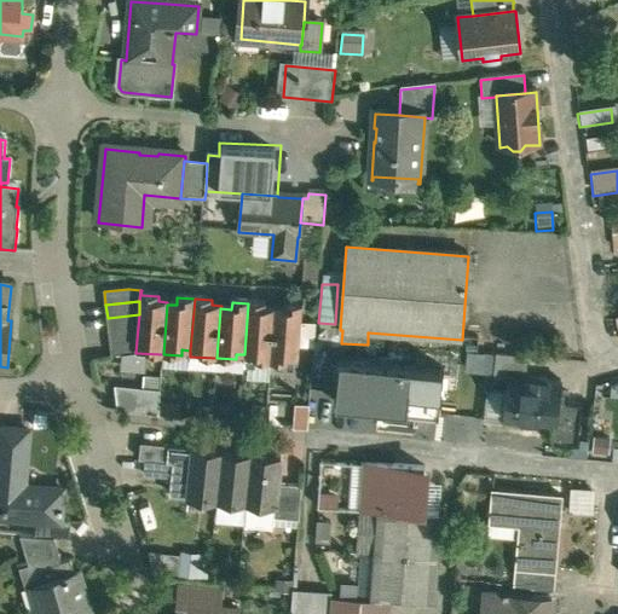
[(267,305),(248,303),(244,354),(244,360),(271,361),(275,312),(275,308),(266,308),(267,305)]
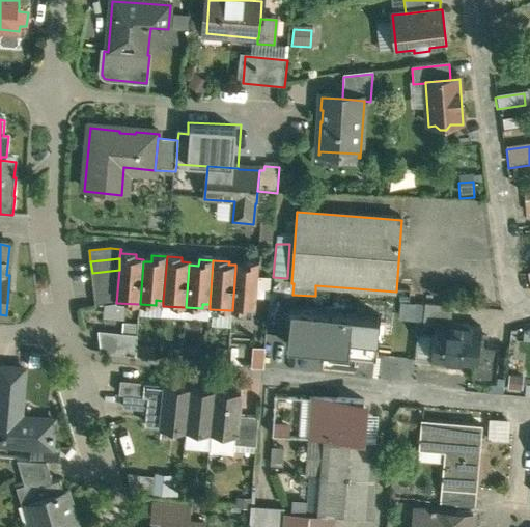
[(259,264),(245,262),(244,268),(235,268),(232,310),(248,311),(248,307),(256,307),(259,264)]
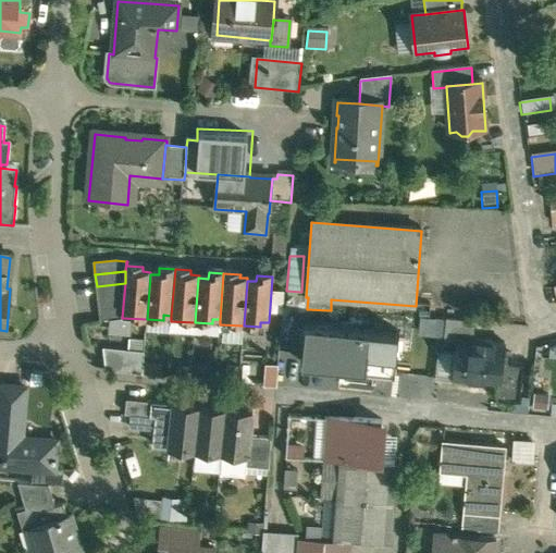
[(125,283),(97,286),(98,297),(124,294),(125,283)]
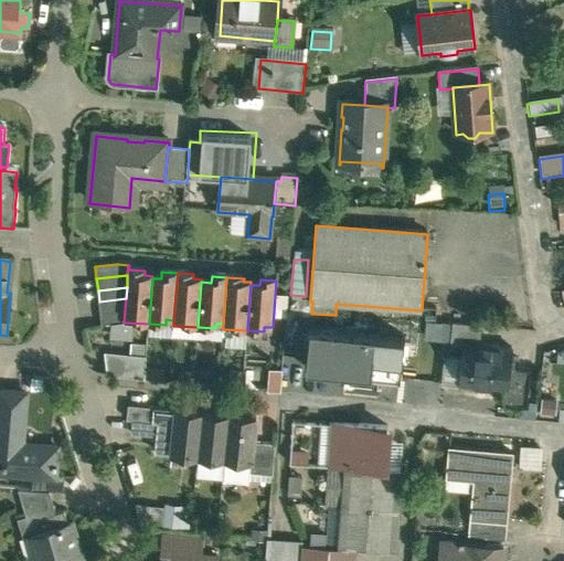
[(126,298),(99,302),(100,314),(125,310),(126,298)]
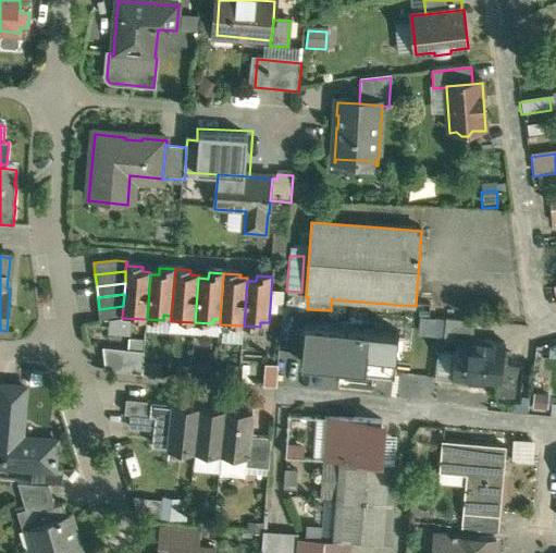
[(123,306),(99,309),(100,321),(122,318),(123,306)]
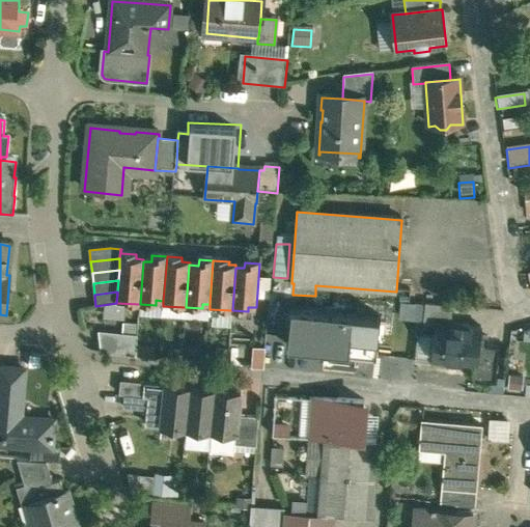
[(480,330),(448,326),(450,308),(427,305),(425,324),(436,325),(434,341),(441,342),(439,361),(475,365),(474,381),(495,383),(497,352),(479,349),(480,330)]
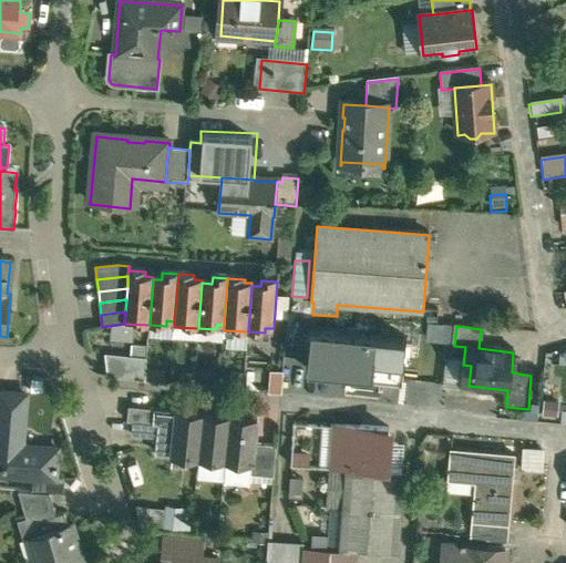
[(405,340),(309,330),(305,371),(401,381),(405,340)]
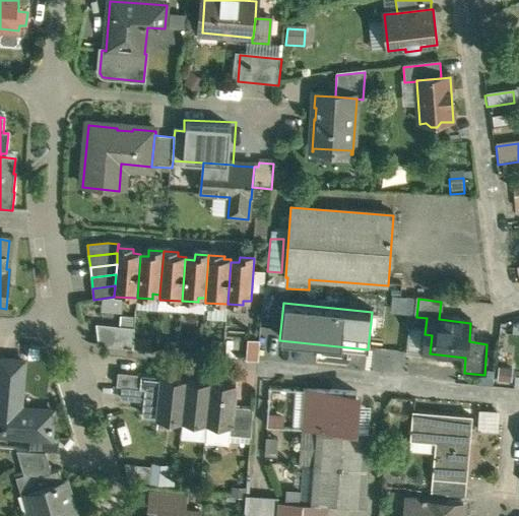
[(134,329),(96,325),(99,345),(133,349),(134,329)]
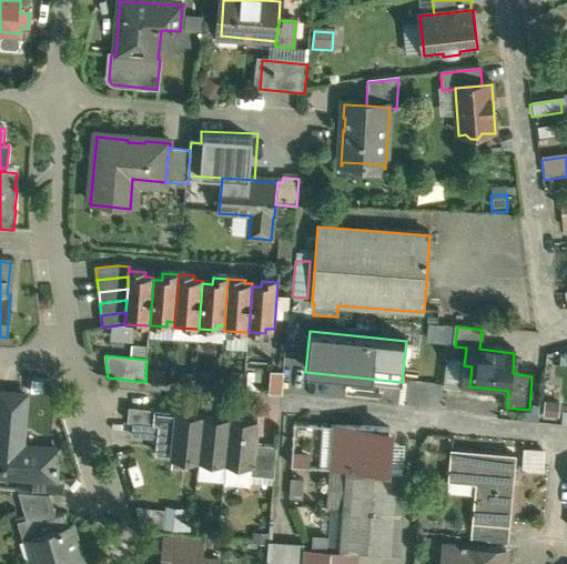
[(283,375),(271,374),(270,395),(282,396),(283,375)]
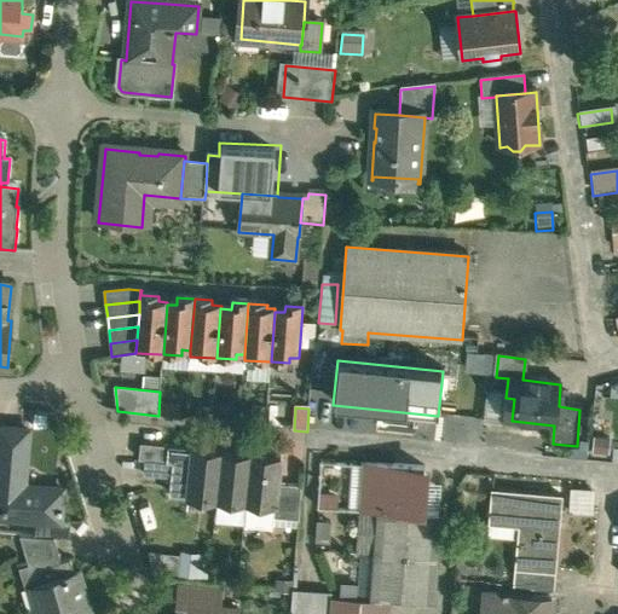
[(28,432),(3,429),(0,455),(0,516),(36,520),(58,522),(58,521),(58,513),(59,513),(61,509),(59,509),(61,492),(23,488),(28,432)]
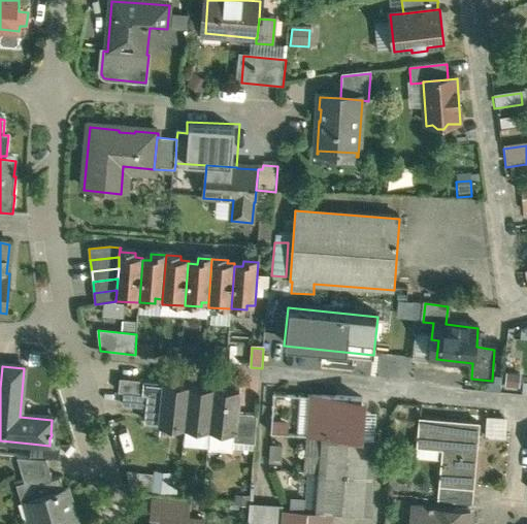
[(520,378),(505,375),(503,390),(518,392),(520,378)]
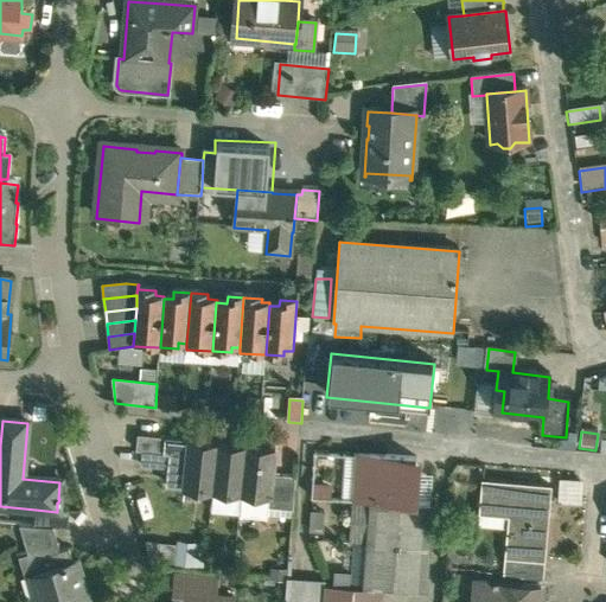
[(166,439),(138,435),(136,452),(142,453),(165,454),(165,453),(166,439)]
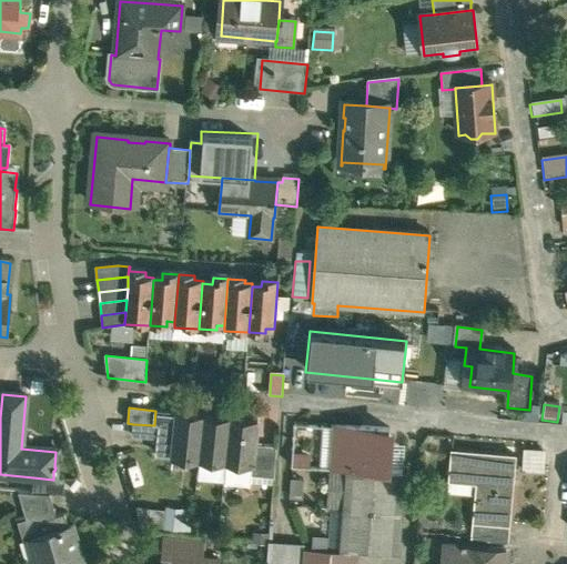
[(204,416),(176,413),(172,457),(200,460),(204,416)]
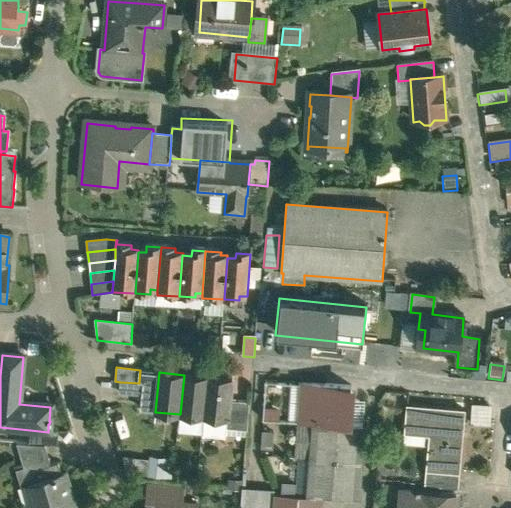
[(208,377),(184,375),(180,414),(204,417),(208,377)]
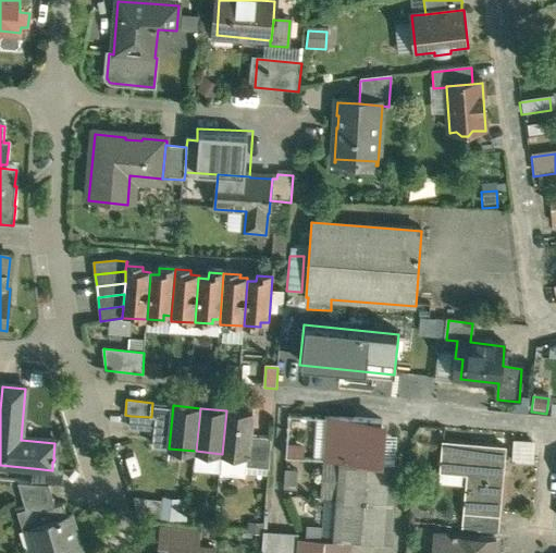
[(254,414),(226,410),(222,454),(247,456),(249,456),(250,438),(254,414)]
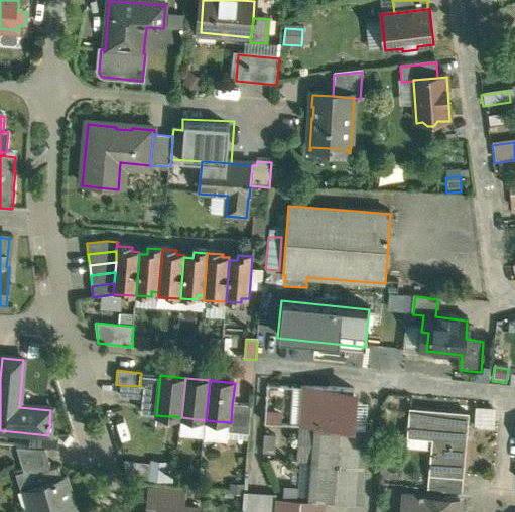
[(140,386),(121,385),(120,397),(144,399),(145,386),(140,385),(140,386)]
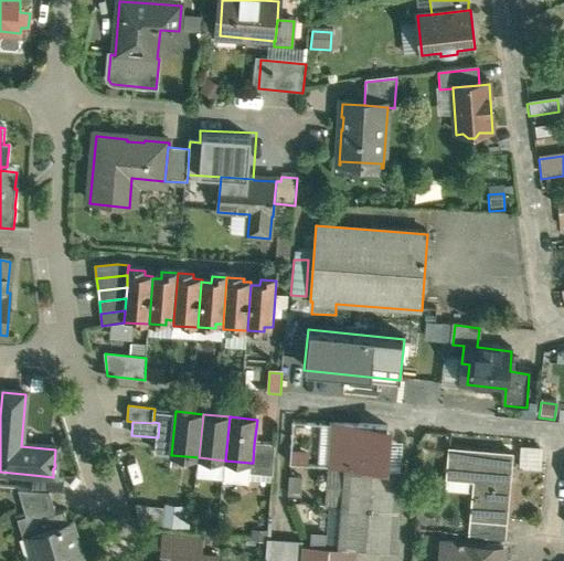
[(387,429),(336,425),(332,467),(348,468),(385,470),(387,429)]
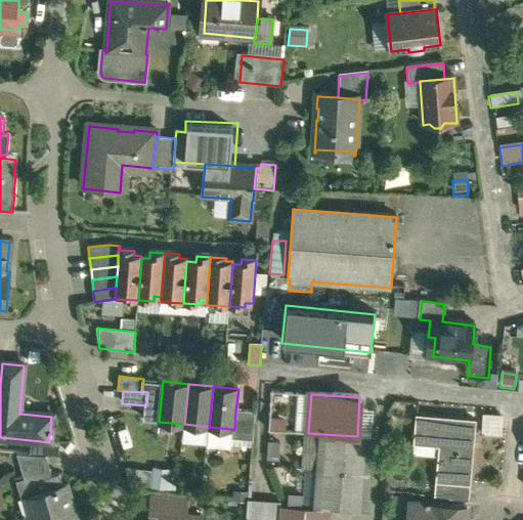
[(256,414),(235,412),(234,429),(232,429),(231,439),(232,439),(253,441),(256,414)]
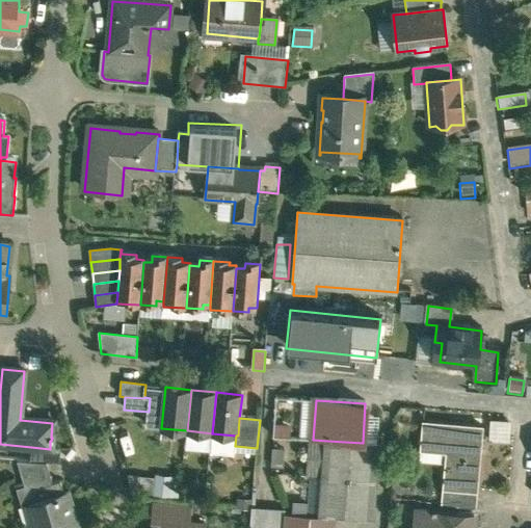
[(510,425),(490,423),(489,442),(508,444),(510,425)]
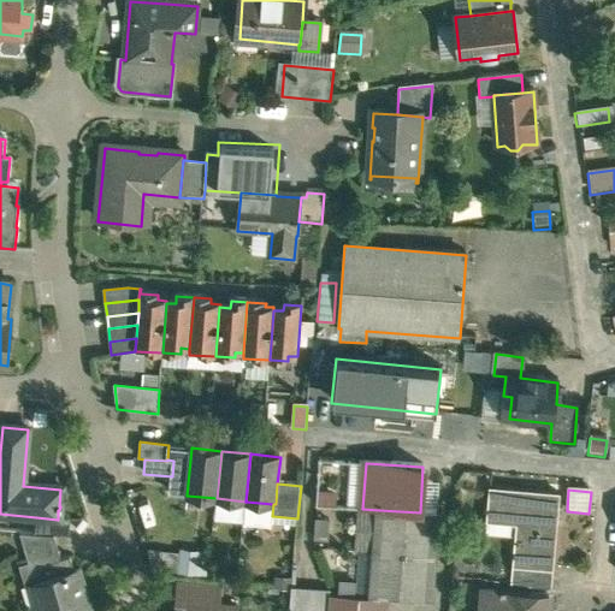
[(557,498),(491,492),(489,517),(518,520),(513,567),(550,570),(557,498)]
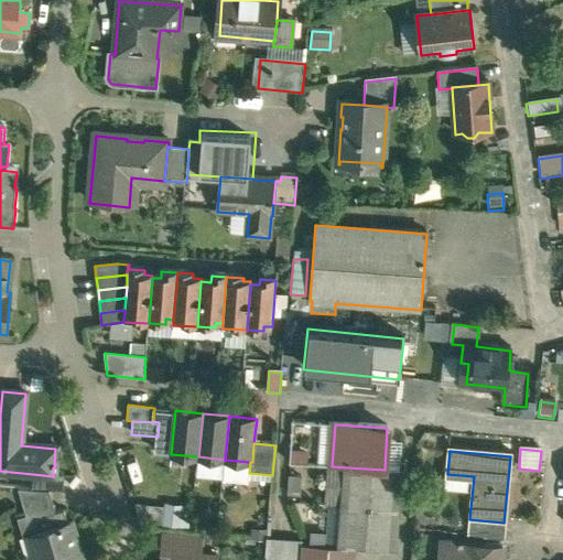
[(250,462),(225,460),(223,477),(226,481),(246,483),(249,480),(250,473),(249,473),(250,462)]
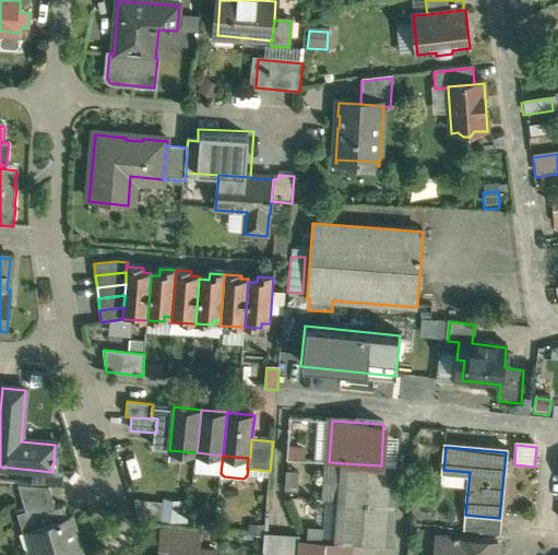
[(381,465),(344,463),(341,503),(393,507),(396,467),(381,465)]
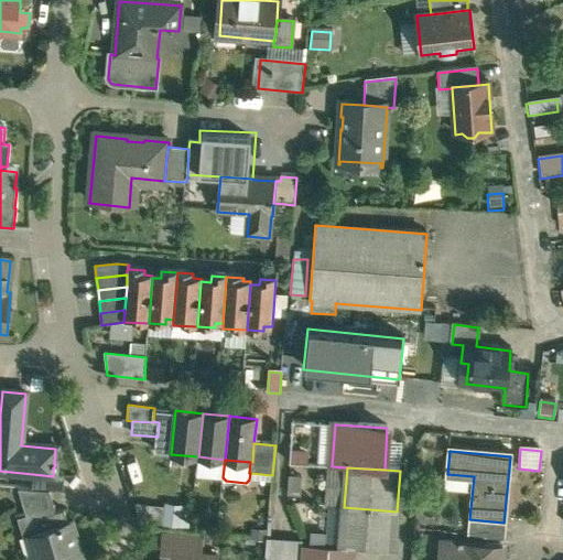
[(64,476),(53,475),(53,476),(33,474),(32,490),(50,491),(62,492),(64,476)]
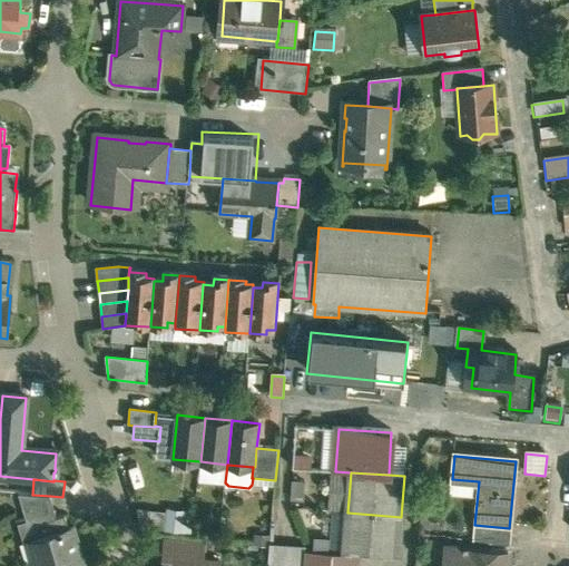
[(32,495),(19,494),(27,519),(55,511),(50,496),(32,495)]
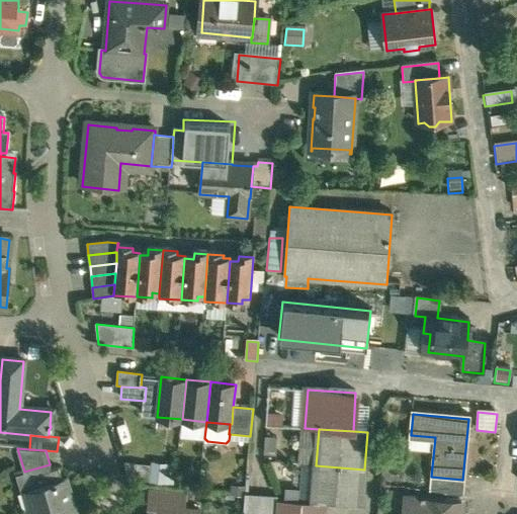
[(50,464),(24,472),(24,474),(26,473),(32,490),(25,492),(32,513),(77,513),(69,487),(67,487),(65,479),(63,480),(59,467),(52,470),(50,464)]
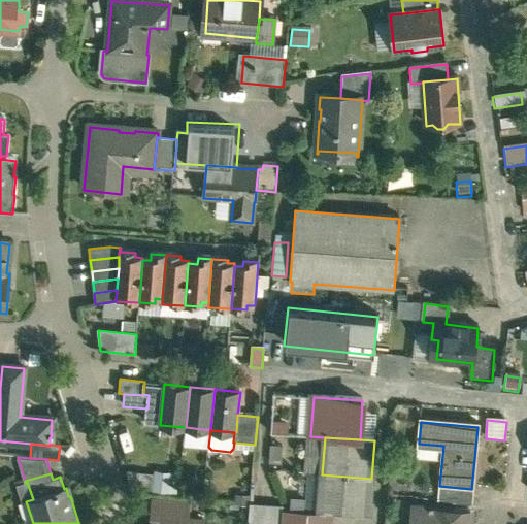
[(371,479),(322,475),(320,513),(368,517),(371,479)]
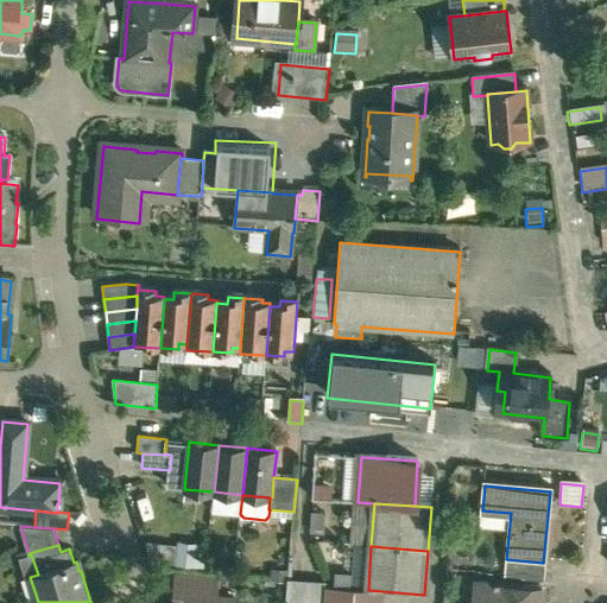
[(219,578),(176,575),(174,596),(185,597),(185,596),(217,598),(219,578)]
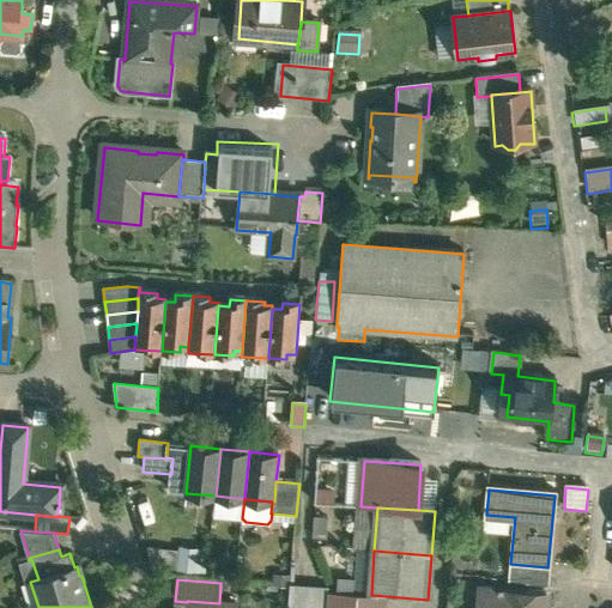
[(545,607),(546,595),(503,591),(504,585),(500,585),(498,591),(479,589),(477,607),(545,607)]
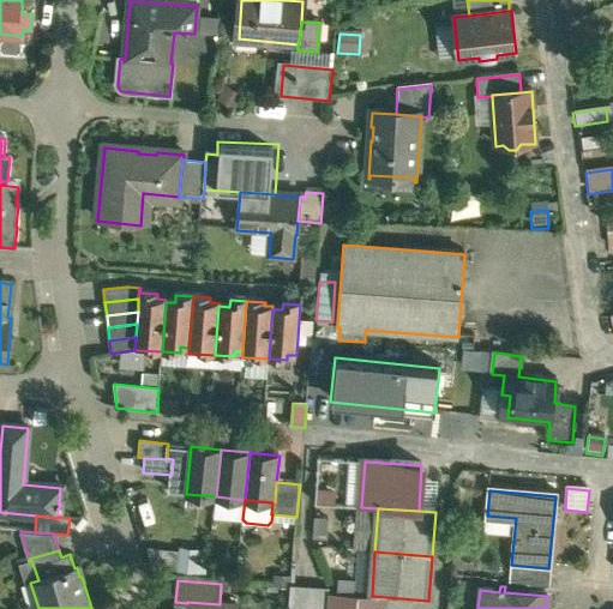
[(306,608),(308,590),(289,589),(287,608),(306,608)]
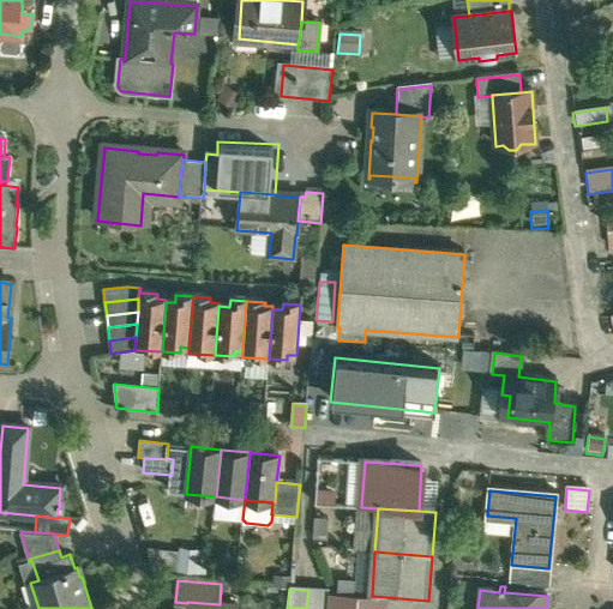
[(325,608),(328,591),(308,590),(306,608),(325,608)]
